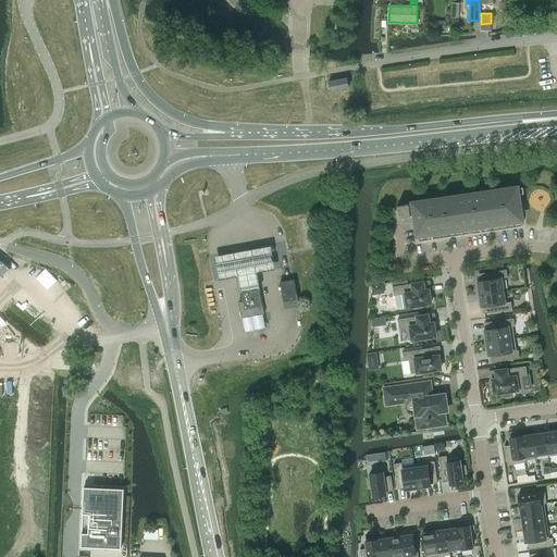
[(331,82),(329,82),(331,90),(348,87),(347,78),(345,78),(331,82)]
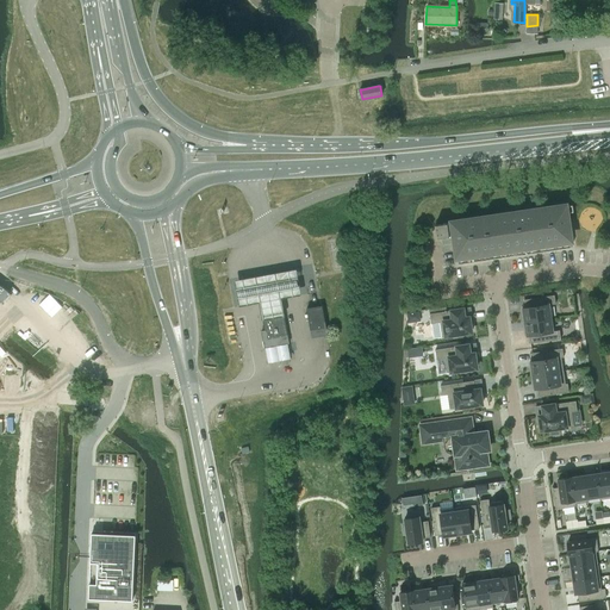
[(571,248),(566,213),(573,212),(572,205),(435,225),(436,240),(444,238),(444,241),(454,240),(458,265),(571,248)]
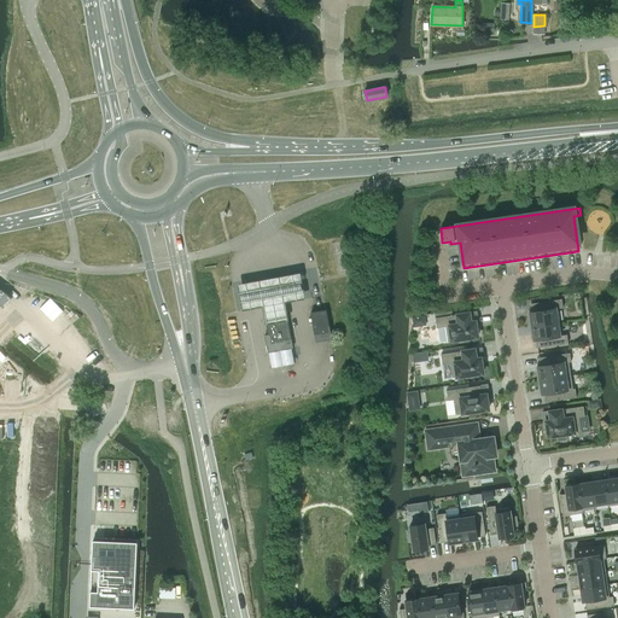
[(266,327),(290,322),(286,305),(305,302),(299,275),(238,287),(243,314),(263,310),(266,327)]
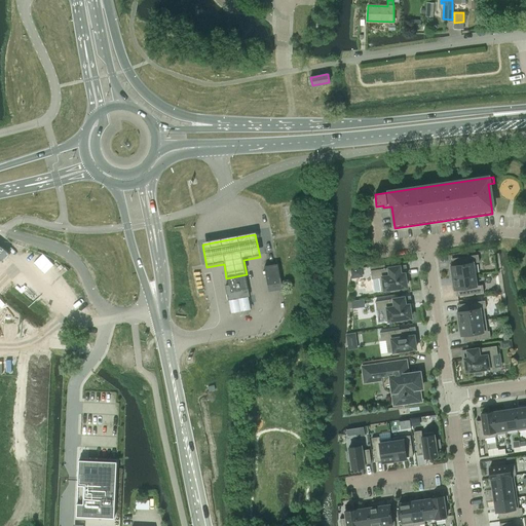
[(450,271),(451,278),(475,274),(473,263),(479,262),(478,255),(451,259),(452,265),(450,266),(451,271),(450,271)]
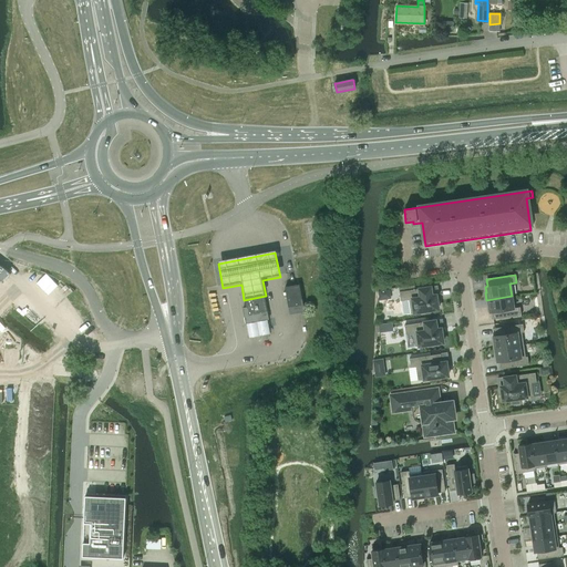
[(305,311),(299,285),(285,287),(290,313),(305,311)]
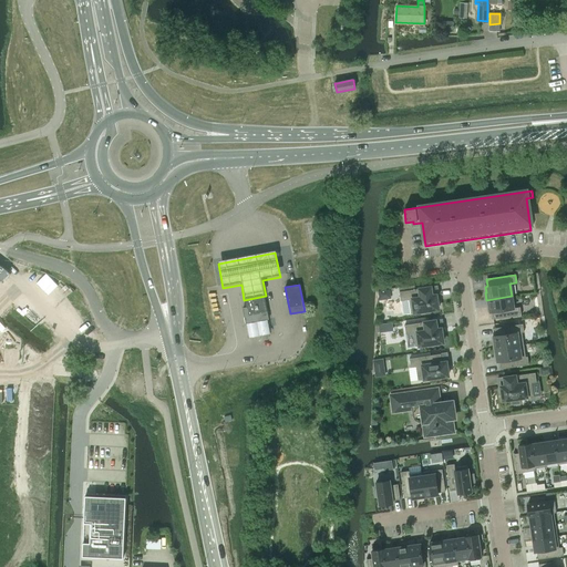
[(400,301),(401,301),(403,315),(410,313),(422,311),(422,313),(431,312),(430,310),(437,309),(435,295),(431,296),(430,287),(405,291),(399,292),(400,301)]
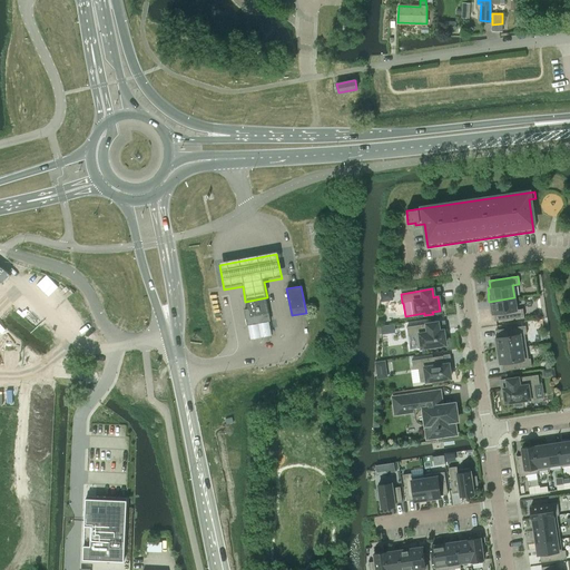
[(247,308),(244,310),(247,325),(269,321),(268,314),(265,295),(265,292),(262,293),(245,296),(247,308)]
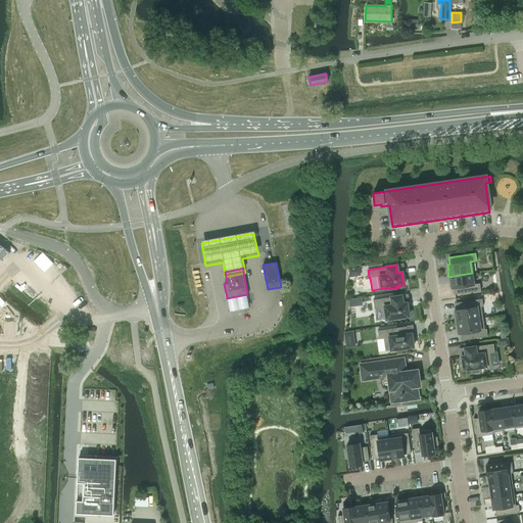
[(473,284),(472,273),(448,277),(449,283),(450,283),(452,288),(454,288),(455,295),(480,291),(479,283),(473,284)]
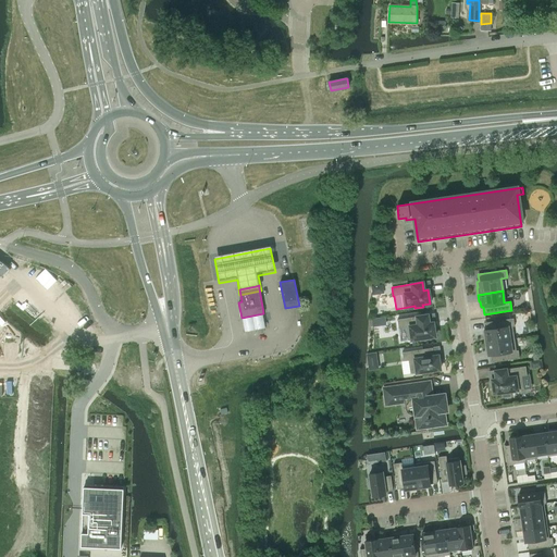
[(433,323),(429,323),(428,316),(397,320),(398,329),(406,327),(408,341),(419,339),(419,341),(428,339),(428,338),(435,336),(433,323)]
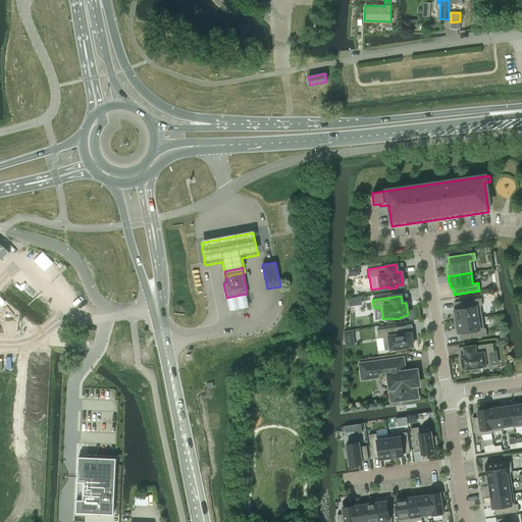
[(454,315),(455,321),(481,317),(480,306),(482,306),(481,299),(455,302),(456,309),(454,309),(455,314),(454,315)]
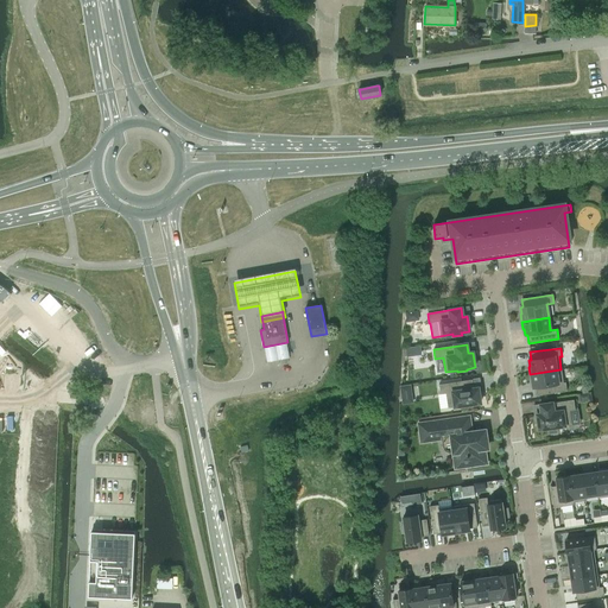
[(532,382),(533,388),(534,388),(536,396),(567,392),(565,382),(563,382),(561,369),(530,374),(531,382),(532,382)]
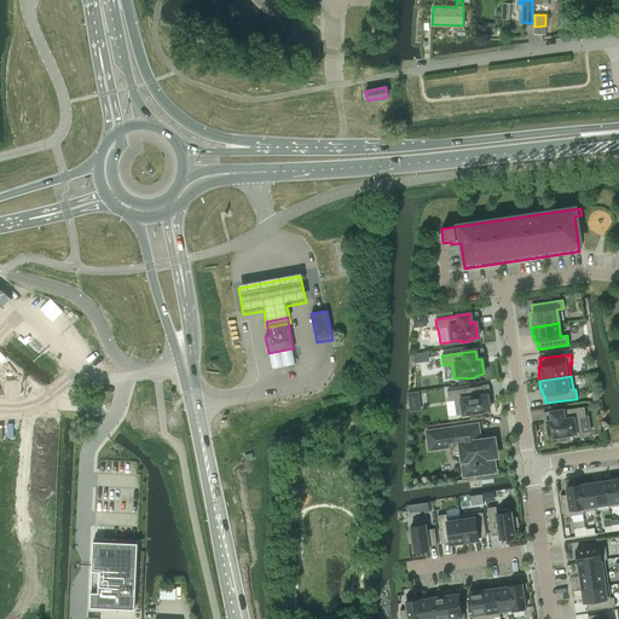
[(486,395),(481,395),(480,387),(446,392),(447,401),(453,401),(456,416),(472,414),(472,416),(480,414),(480,412),(489,411),(486,395)]
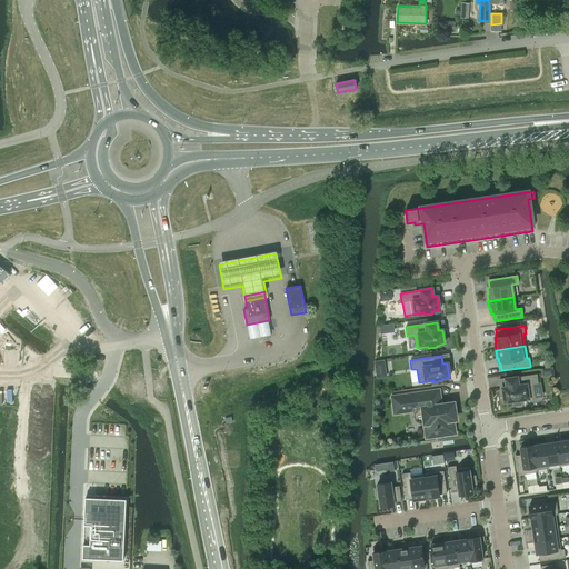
[(385,359),(373,361),(375,370),(386,369),(385,359)]
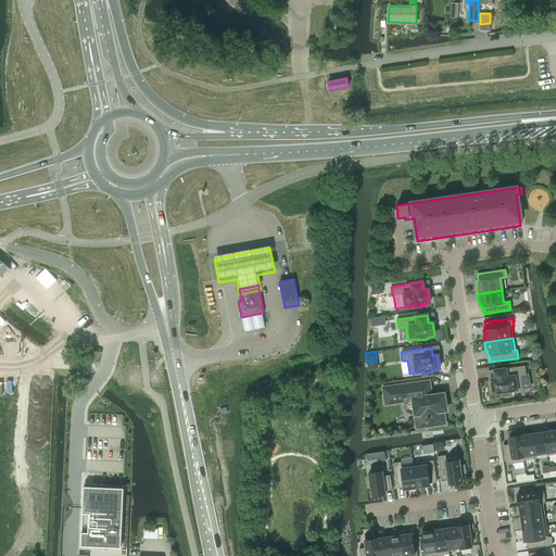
[(509,396),(508,391),(522,389),(520,376),(526,375),(525,366),(494,370),(495,379),(491,379),(493,393),(501,392),(502,397),(509,396)]
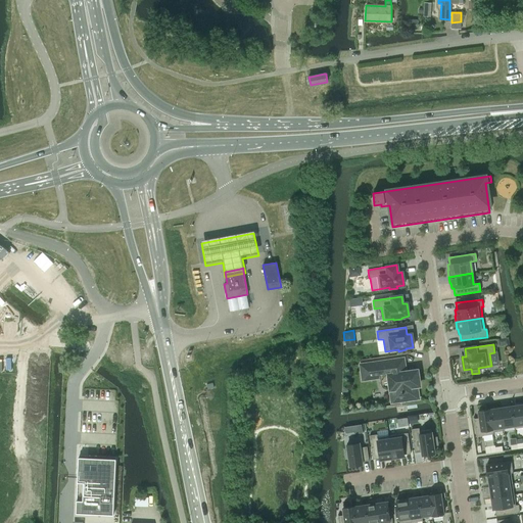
[(379,377),(380,384),(381,385),(381,386),(381,387),(382,388),(383,388),(384,389),(385,389),(386,390),(387,390),(390,389),(392,401),(418,398),(416,386),(418,385),(418,386),(419,386),(417,370),(416,371),(400,373),(399,360),(361,366),(363,379),(379,377)]
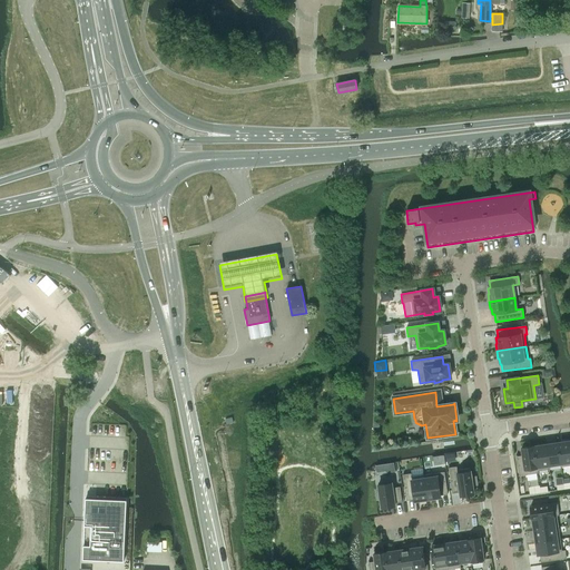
[(21,422),(18,498),(45,499),(48,423),(21,422)]
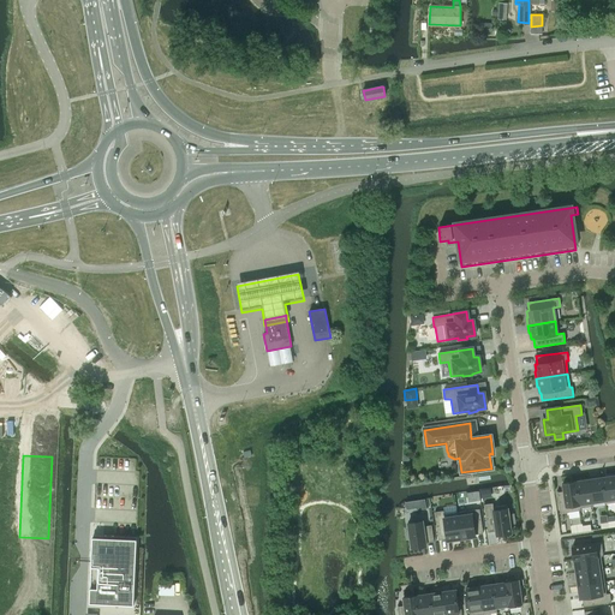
[(614,476),(602,477),(605,505),(614,502),(614,476)]
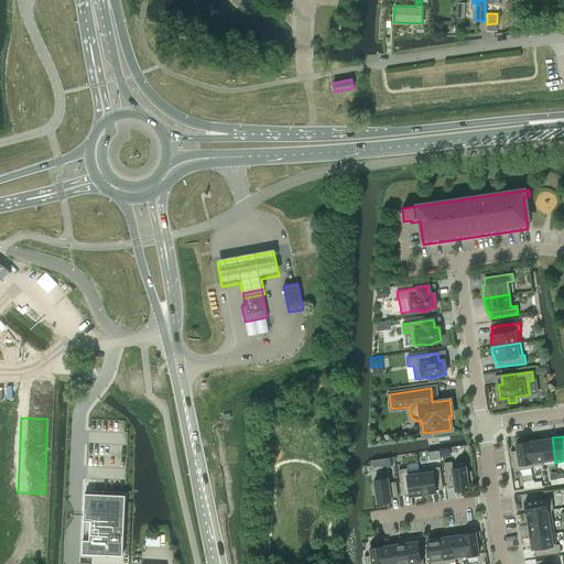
[(552,437),(540,440),(543,464),(544,464),(543,461),(554,459),(555,463),(552,437)]
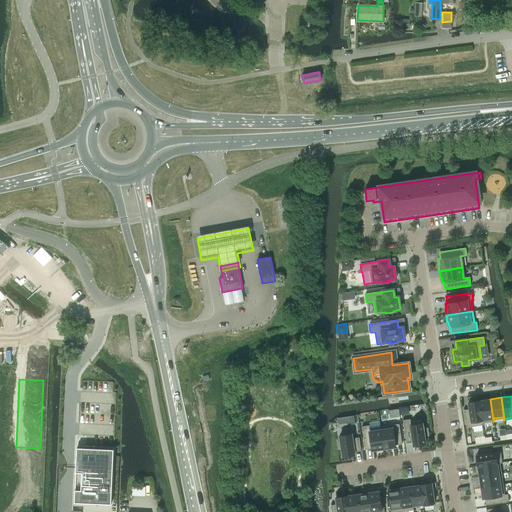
[(490,399),(480,401),(483,422),(493,421),(490,399)]
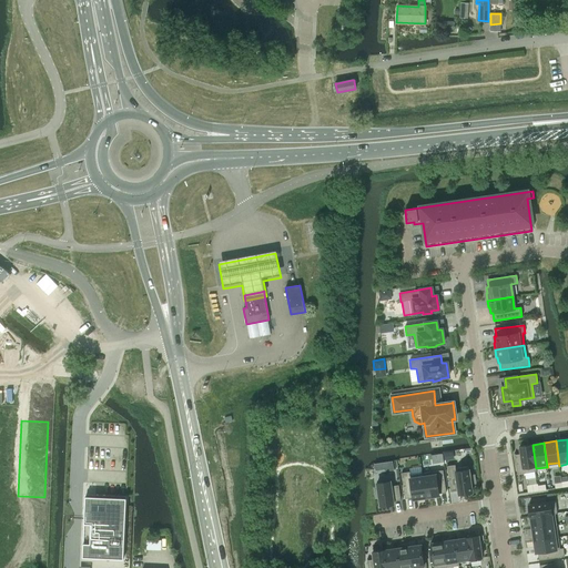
[(520,454),(515,455),(517,474),(536,470),(536,468),(533,445),(519,446),(520,454)]
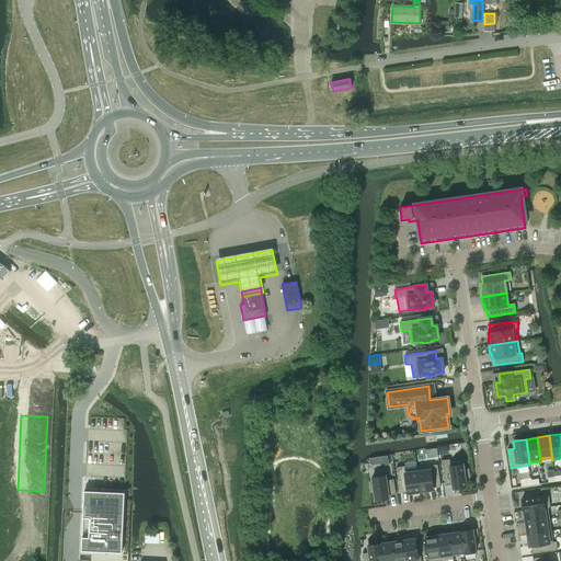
[(449,459),(442,460),(445,485),(453,484),(454,488),(466,485),(465,479),(470,478),(469,468),(464,469),(462,462),(461,460),(450,462),(449,459)]
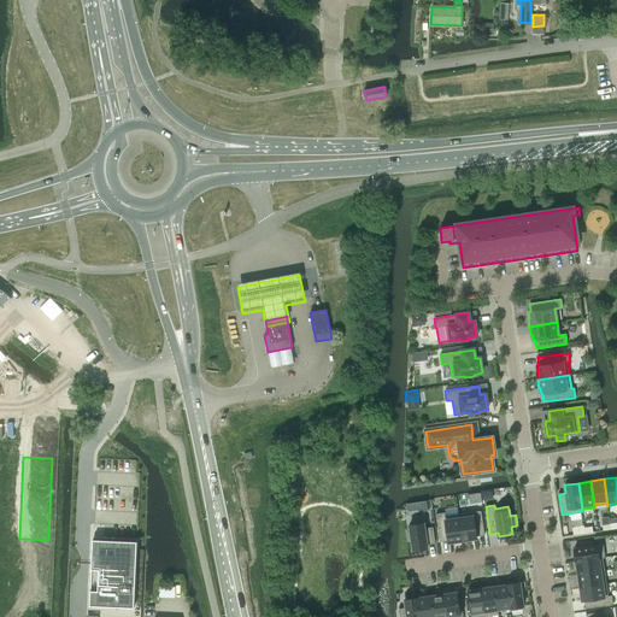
[(481,511),(458,515),(463,540),(476,538),(476,536),(485,535),(481,511)]
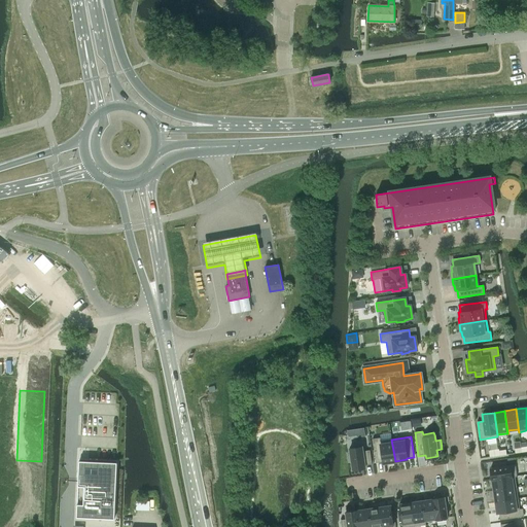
[(380,438),(373,440),(376,462),(383,461),(383,462),(395,461),(391,440),(381,441),(380,438)]
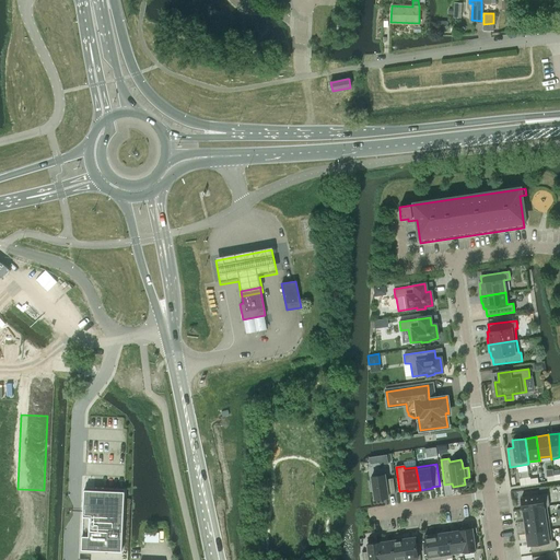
[(373,483),(370,483),(371,491),(374,491),(375,499),(387,497),(386,493),(395,492),(393,478),(385,479),(384,474),(372,476),(373,483)]
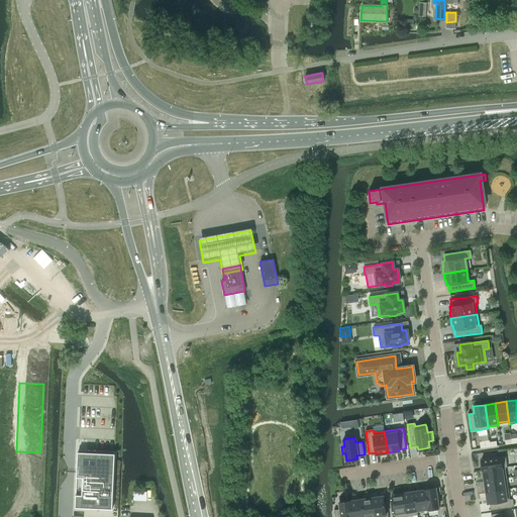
[(486,458),(481,459),(483,471),(502,468),(506,467),(505,455),(504,455),(503,448),(498,449),(499,456),(498,456),(497,452),(485,454),(486,458)]
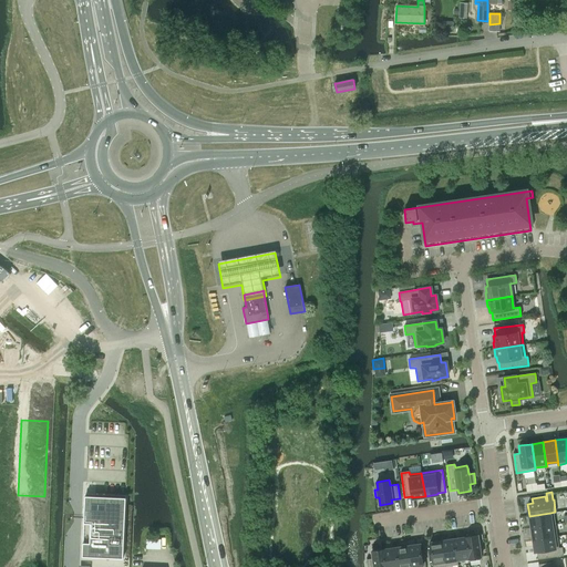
[(85,495),(82,556),(123,558),(126,497),(85,495)]
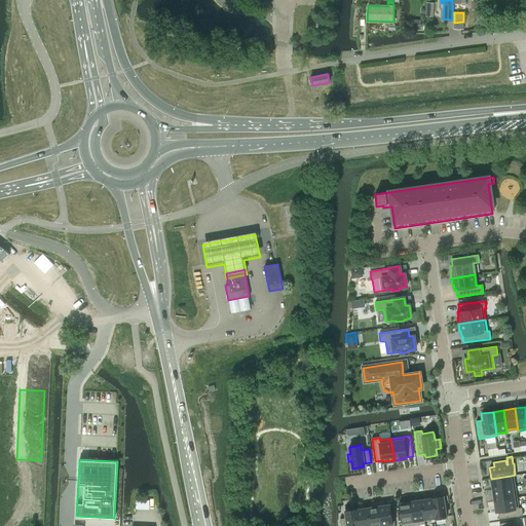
[(511,476),(491,479),(491,480),(492,489),(513,487),(512,477),(511,476)]
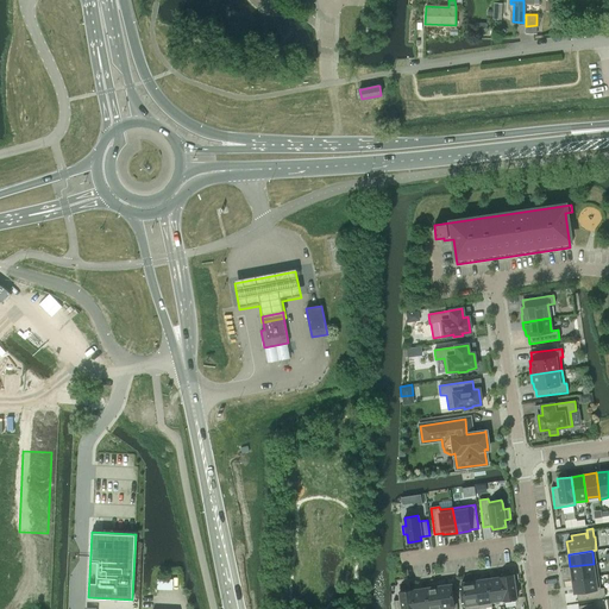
[(594,564),(570,566),(571,571),(572,579),(595,576),(598,576),(596,563),(594,564)]
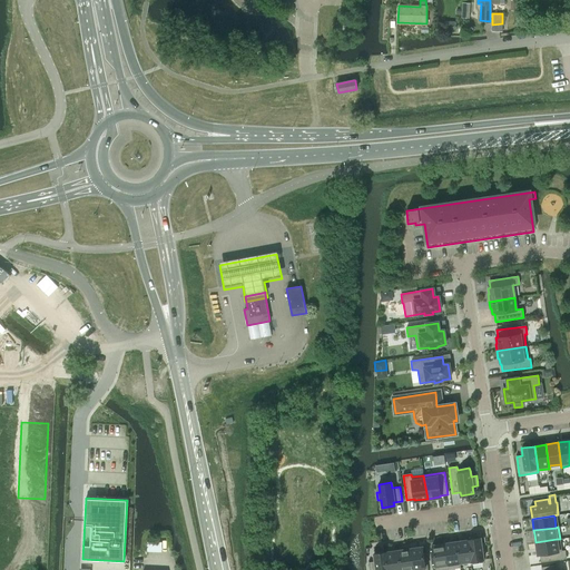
[(480,538),(468,540),(471,561),(472,564),(483,562),(483,560),(482,552),(485,552),(484,543),(481,543),(480,538)]
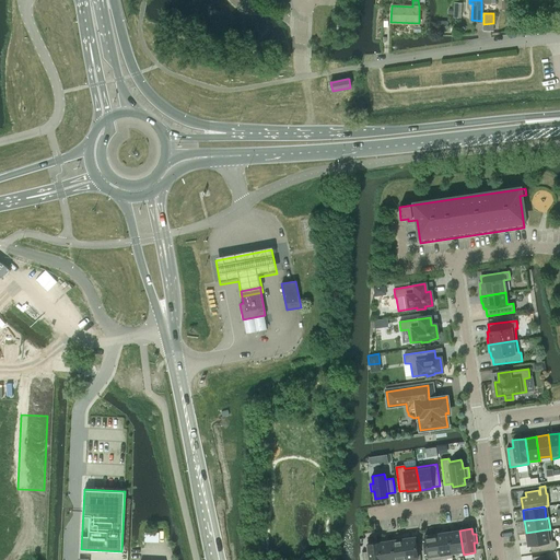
[(547,529),(526,533),(527,538),(528,545),(531,545),(532,552),(557,548),(556,540),(551,541),(550,529),(547,529)]
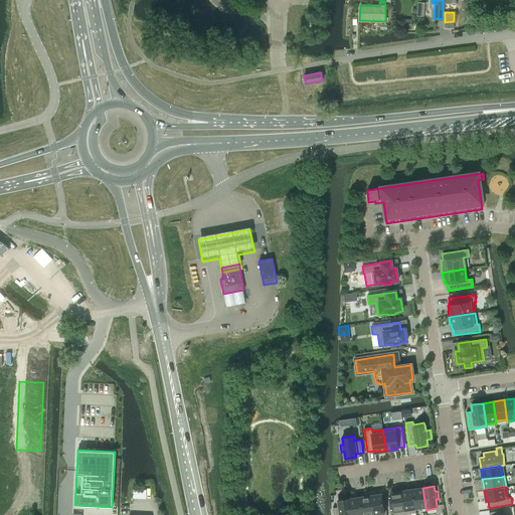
[(422,488),(411,489),(414,509),(425,507),(422,488)]
